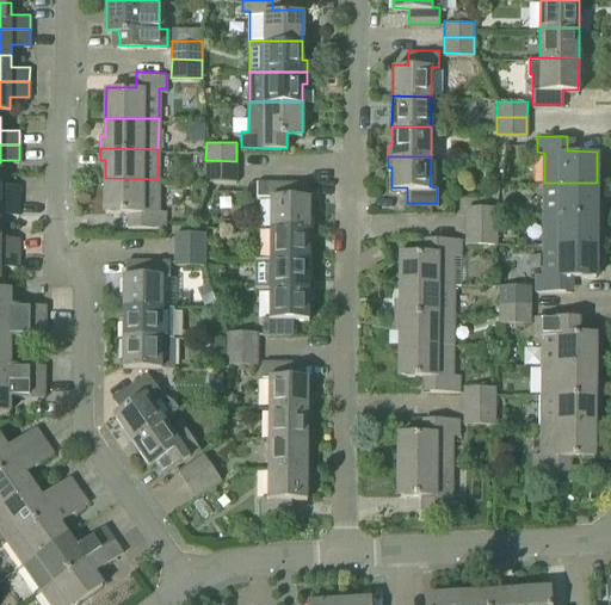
[(236,161),(205,160),(205,179),(236,179),(236,161)]
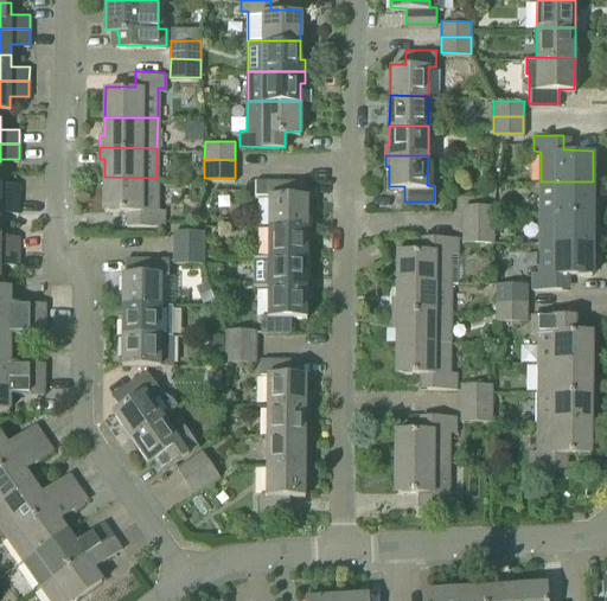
[(157,178),(104,177),(104,209),(127,209),(127,223),(164,224),(164,208),(157,208),(157,178)]
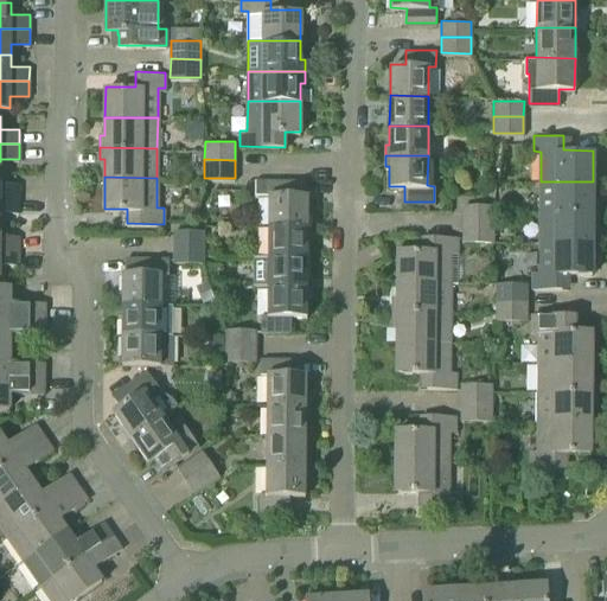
[(269,194),(269,224),(307,224),(307,193),(305,193),(305,178),(255,178),(255,194),(269,194)]
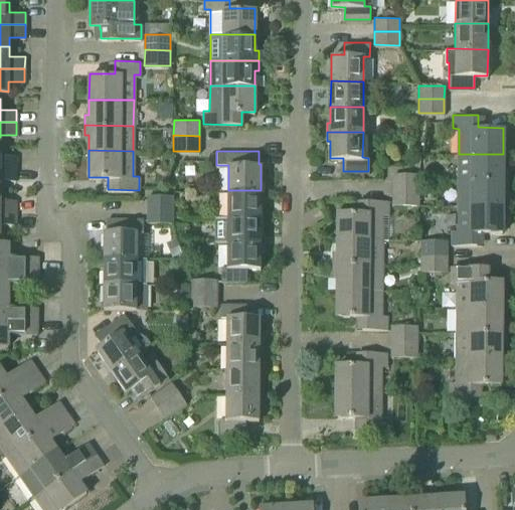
[(0,166),(16,166),(16,154),(0,154),(0,166)]
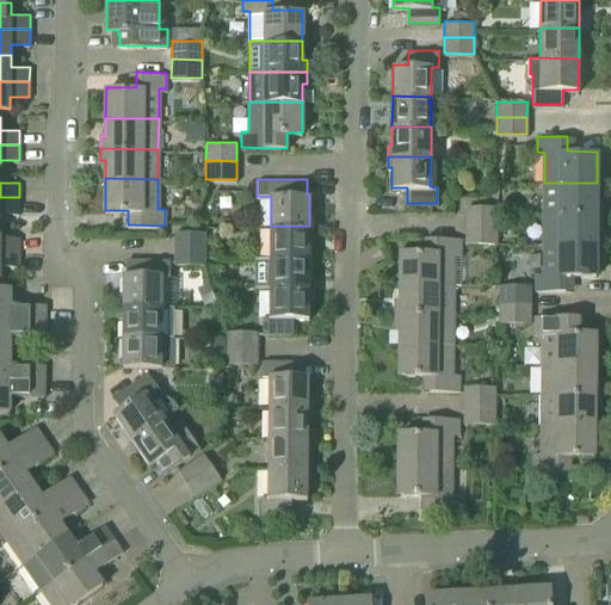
[(544,183),(543,213),(602,213),(602,201),(597,201),(597,183),(544,183)]
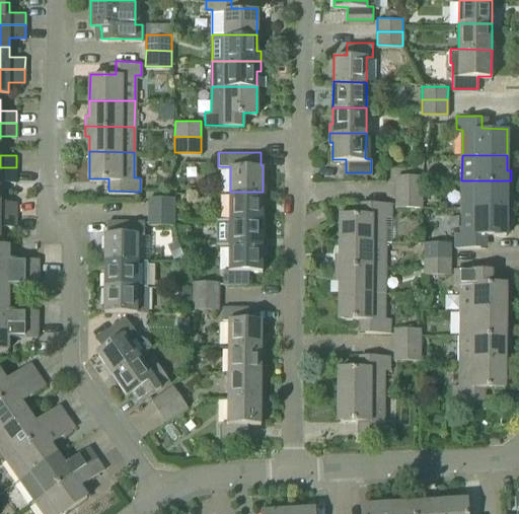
[(0,179),(16,180),(16,167),(0,167),(0,179)]
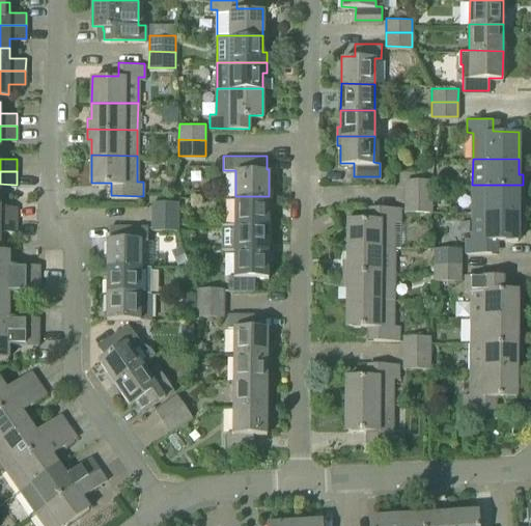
[(404,177),(404,194),(431,194),(431,177),(404,177)]
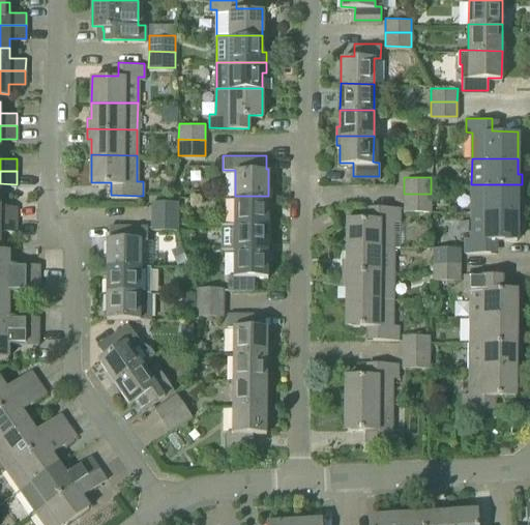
[(471,184),(471,210),(517,210),(517,195),(522,195),(522,184),(471,184)]
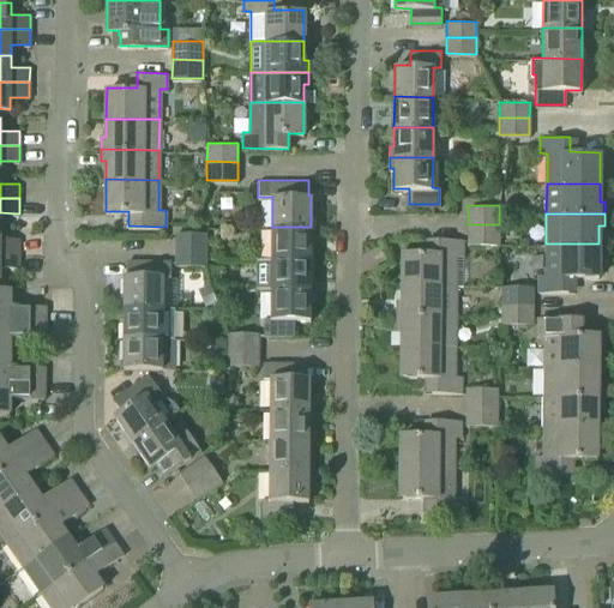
[(499,224),(468,224),(468,244),(498,244),(499,224)]
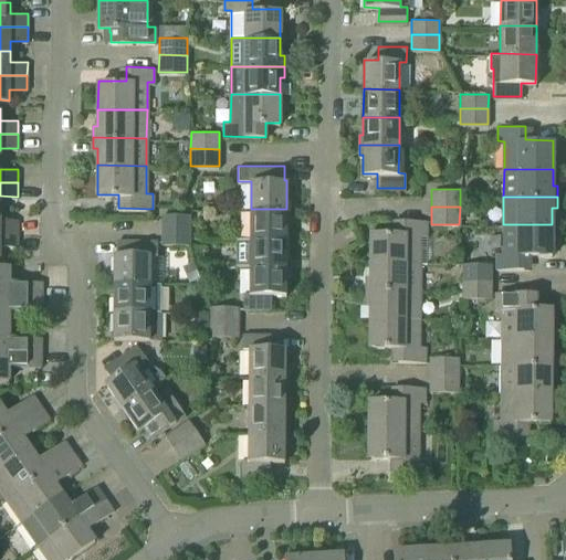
[(251,209),(250,236),(286,236),(286,209),(251,209)]
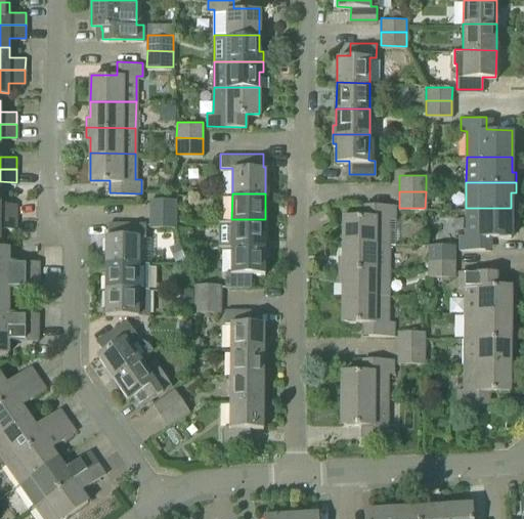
[(149,198),(149,211),(175,211),(176,198),(149,198)]
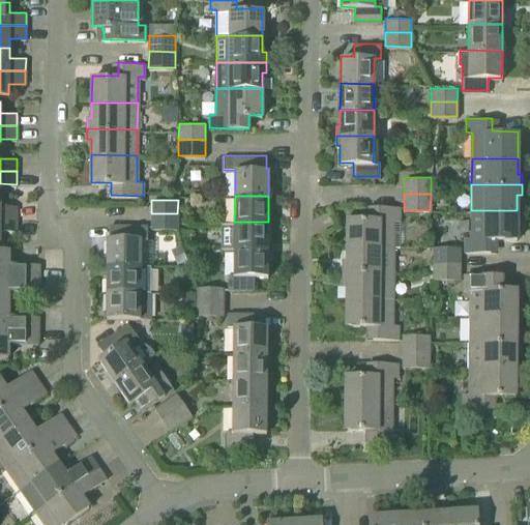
[(0,216),(16,216),(17,204),(0,204),(0,216)]
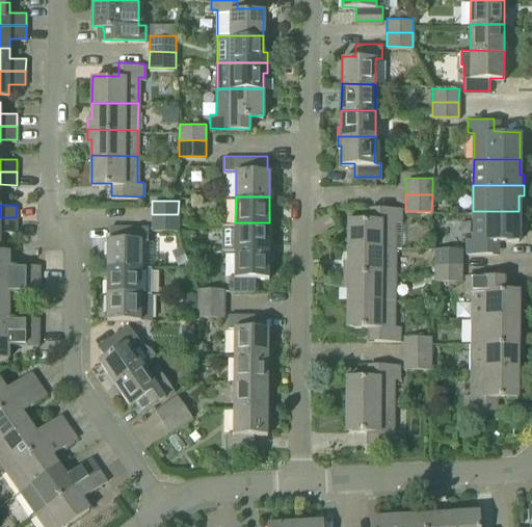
[(348,218),(348,245),(394,246),(394,220),(401,220),(401,206),(375,206),(375,218),(348,218)]
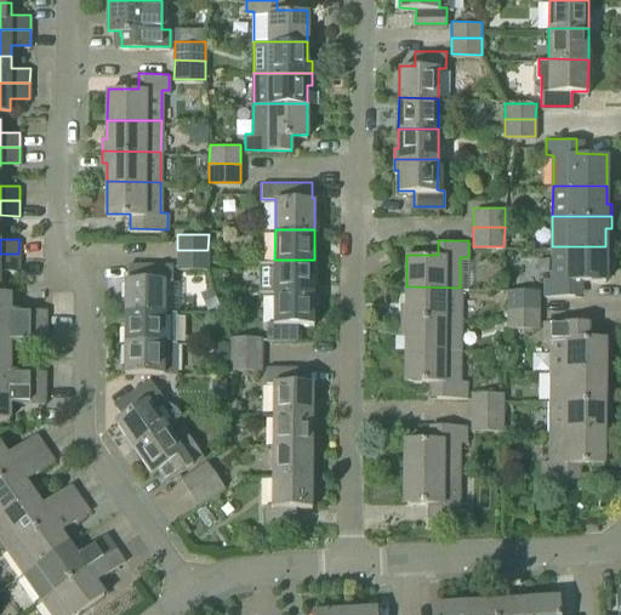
[(605,246),(552,246),(552,277),(545,277),(543,294),(575,294),(575,278),(605,279),(605,246)]
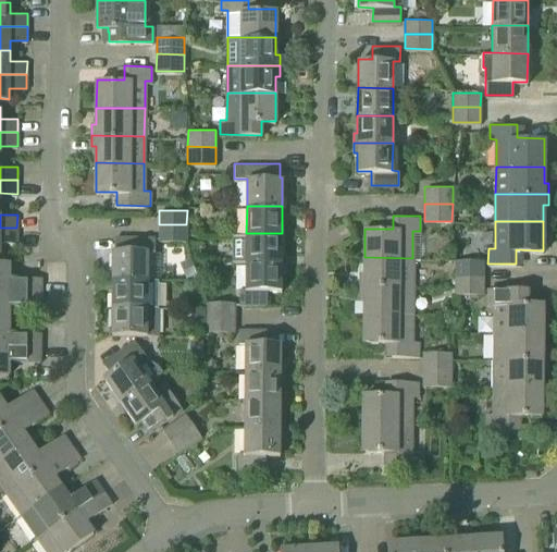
[(186,224),(159,224),(159,240),(186,240),(186,224)]
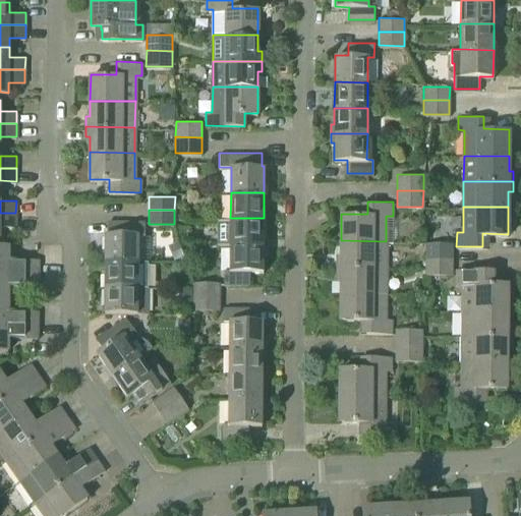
[(15,213),(0,213),(0,225),(15,226),(15,213)]
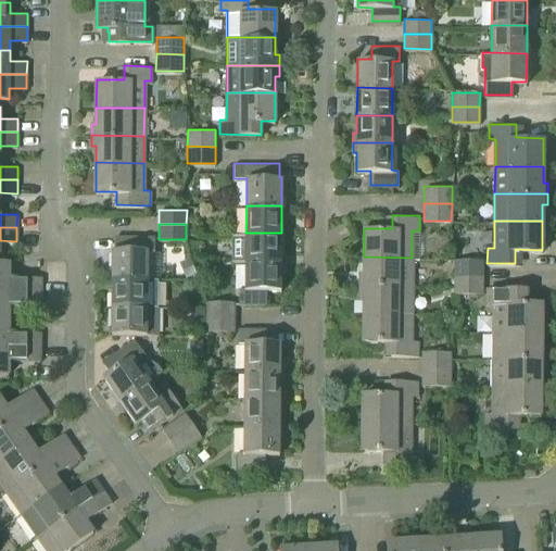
[(232,260),(245,261),(281,261),(281,233),(245,233),(232,233),(232,260)]
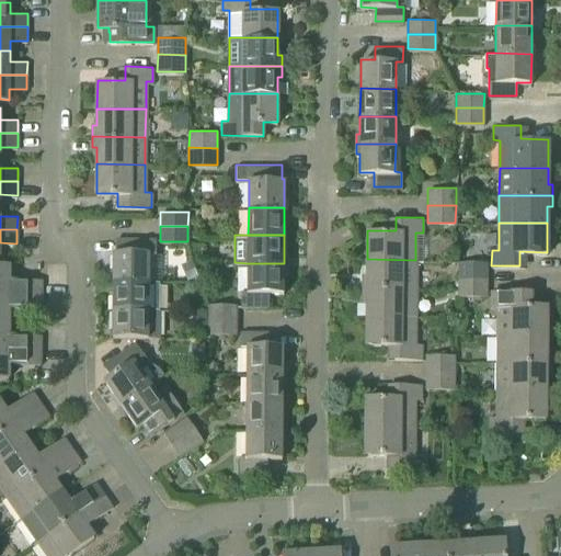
[(113,251),(113,280),(148,280),(149,252),(156,252),(156,238),(115,237),(115,251),(113,251)]
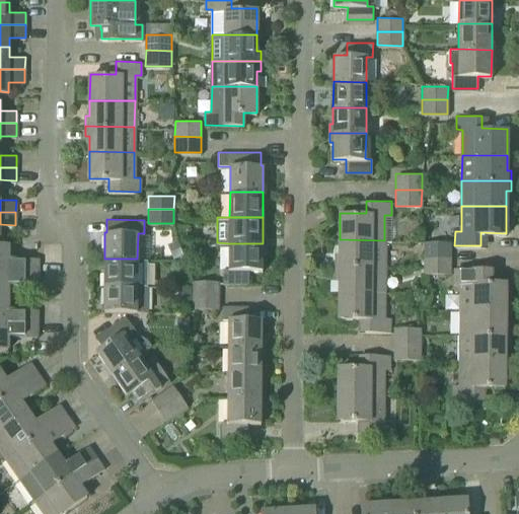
[(336,254),(335,265),(384,266),(384,240),(340,239),(340,254),(336,254)]
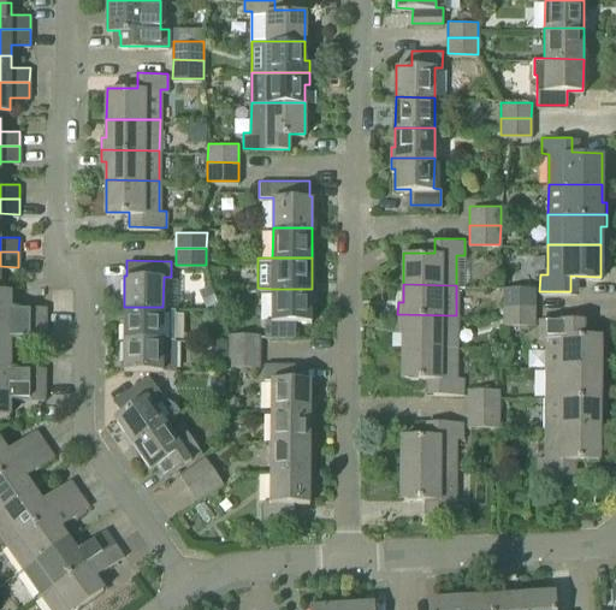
[(504,285),(504,305),(534,305),(534,285),(504,285)]
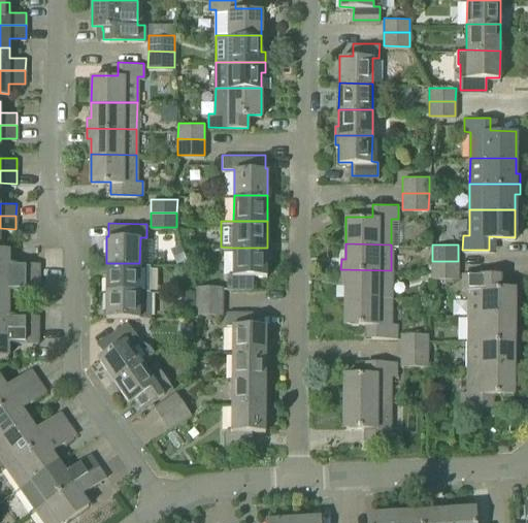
[(0,248),(0,274),(39,275),(39,262),(8,261),(8,248),(0,248)]
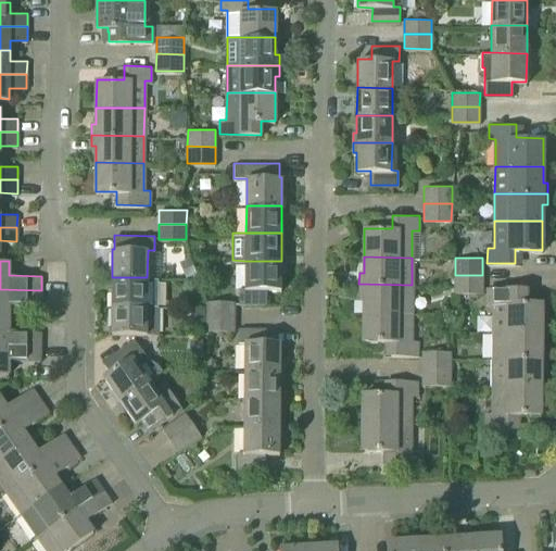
[(281,261),(245,261),(245,288),(239,288),(239,302),(266,302),(266,289),(280,289),(281,261)]
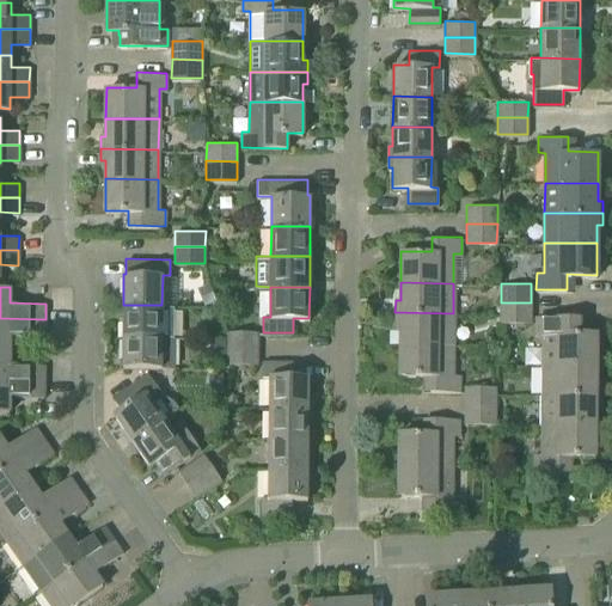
[(531,303),(501,303),(501,322),(531,322),(531,303)]
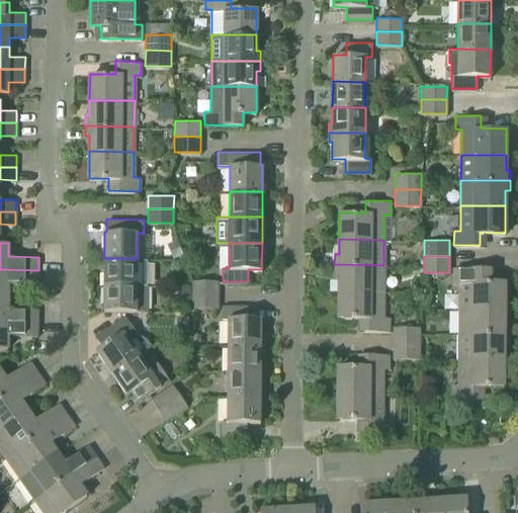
[(104,258),(104,283),(149,284),(149,258),(137,258),(104,258)]
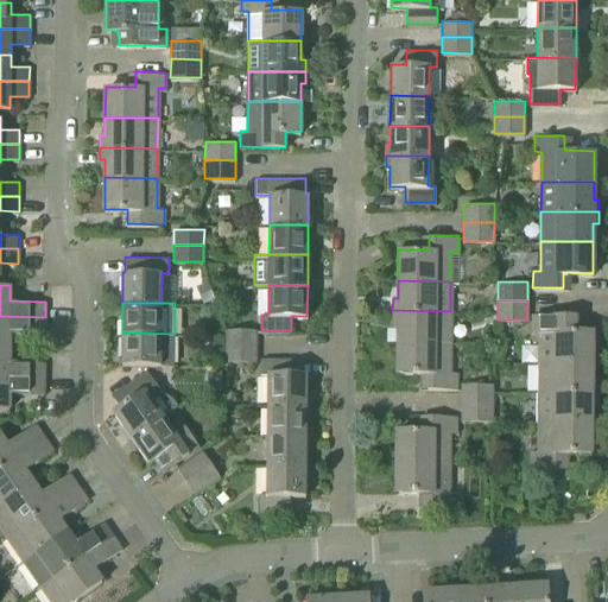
[(398,323),(398,341),(450,341),(450,311),(392,310),(392,323),(398,323)]
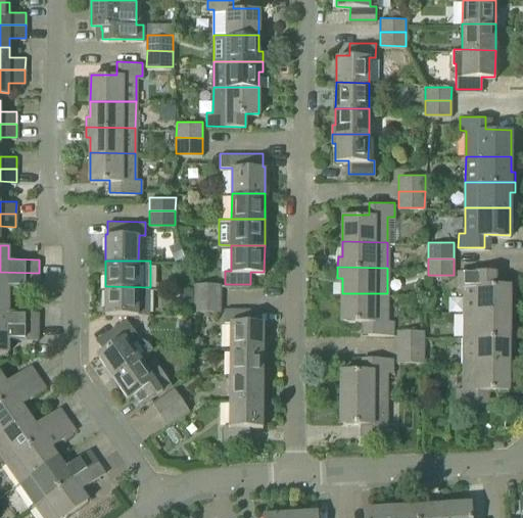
[(464,284),(464,310),(509,311),(510,284),(495,283),(496,271),(458,270),(458,284),(464,284)]
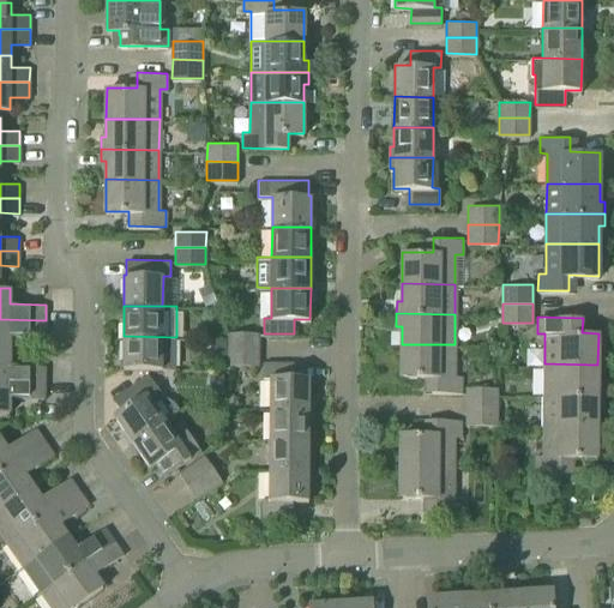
[(0,319),(0,349),(10,350),(10,335),(46,336),(46,320),(0,319)]
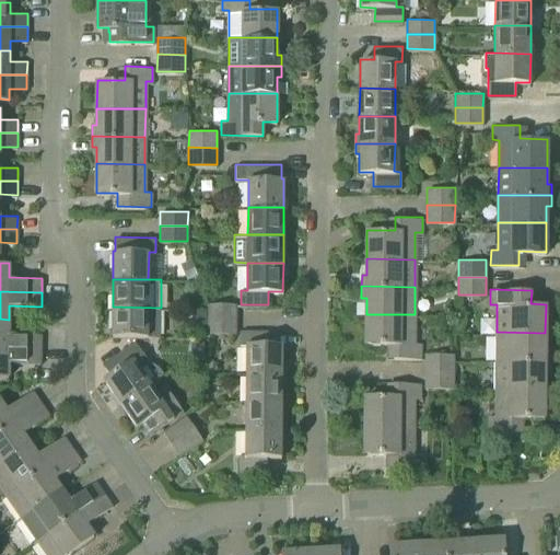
[(208,302),(208,316),(235,318),(236,302),(208,302)]
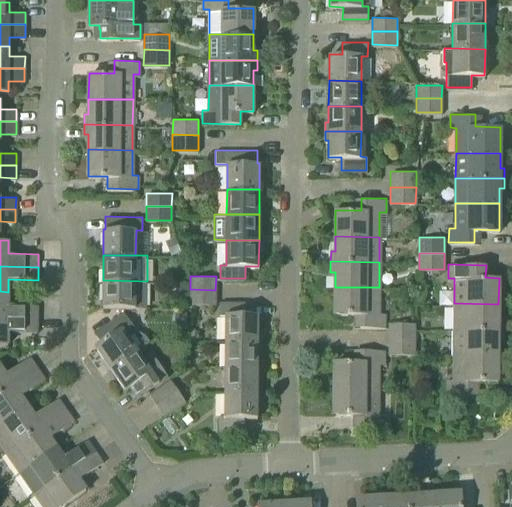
[(147,281),(103,280),(103,307),(147,307),(147,281)]
